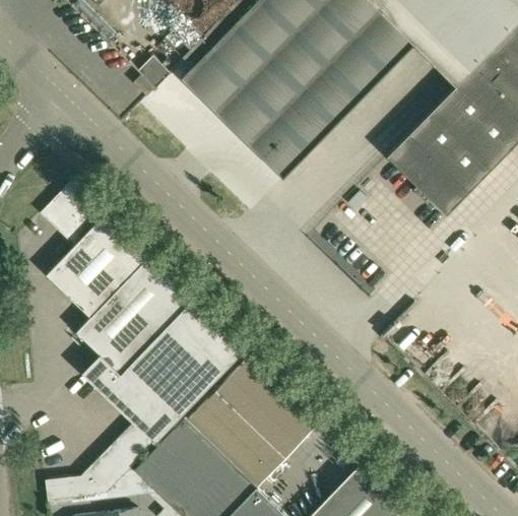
[(454,85),(386,155),(417,187),(412,191),(426,204),(431,200),(445,214),(517,139),(517,0),(258,0),(182,79),(281,177),(411,44),(454,85)]
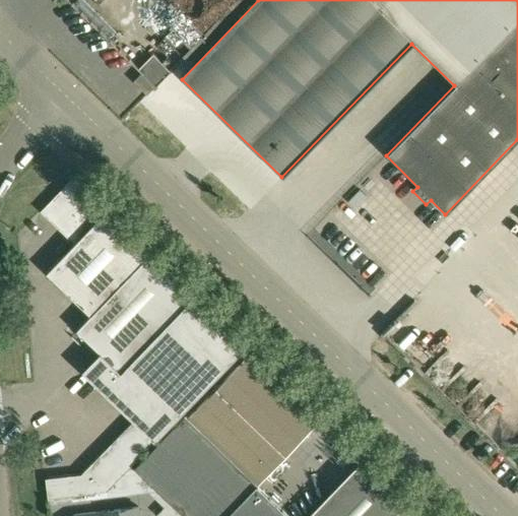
[(138,73),(155,89),(170,75),(152,58),(138,73)]
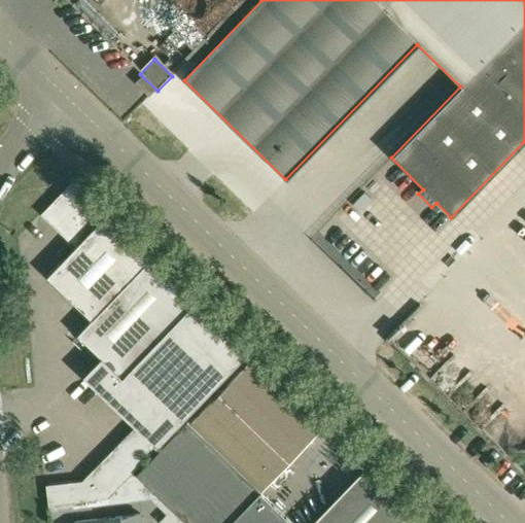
[(141,77),(133,86),(147,100),(155,92),(141,77)]
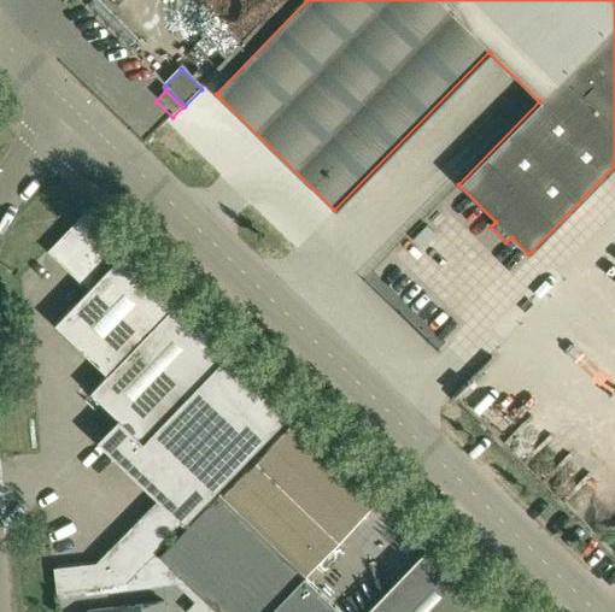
[(50,254),(89,292),(123,257),(83,219),(50,254)]
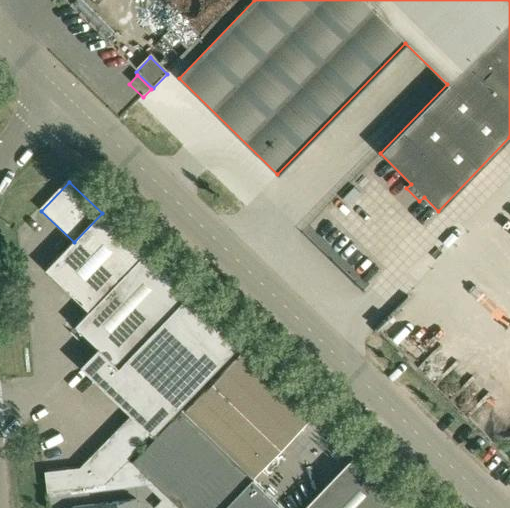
[(170,279),(159,268),(102,213),(74,242),(45,272),(88,314),(74,329),(98,351),(80,369),(130,417),(78,470),(46,474),(43,474),(46,494),(48,493),(102,487),(152,437),(169,419),(239,346),(170,279)]
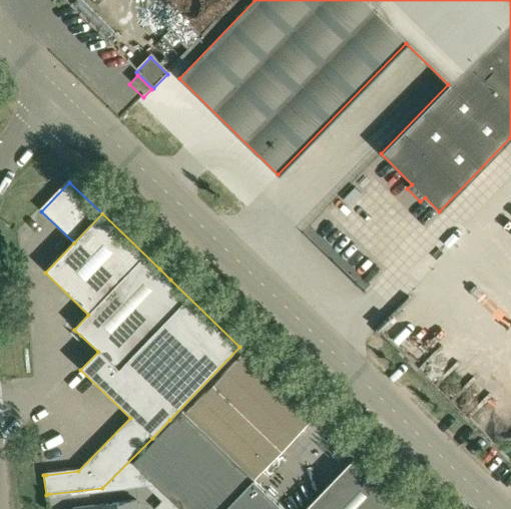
[(290,508),(257,477),(309,422),(240,357),(135,466),(180,508),(290,508)]
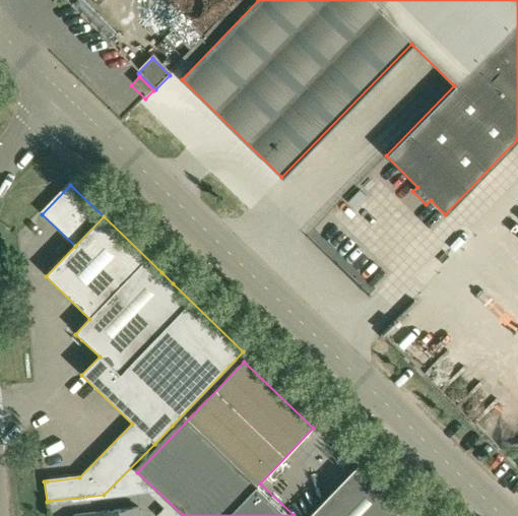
[(394,515),(403,507),(360,464),(310,515),(394,515)]
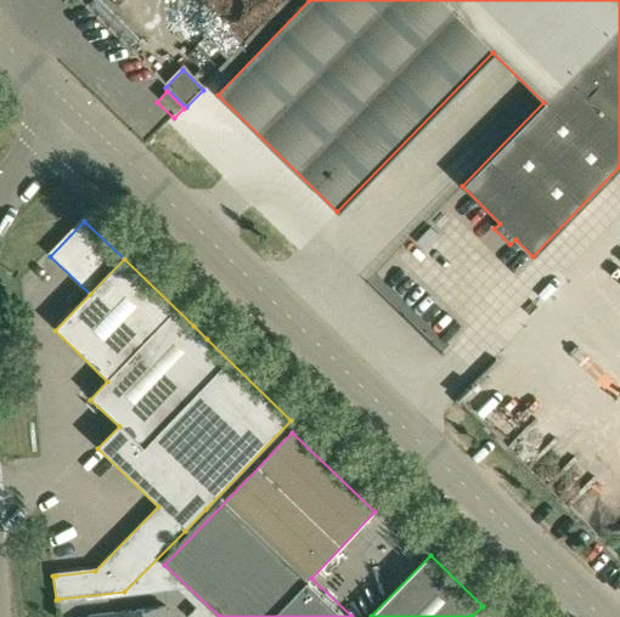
[(141,577),(144,596),(189,590),(157,560),(141,577)]
